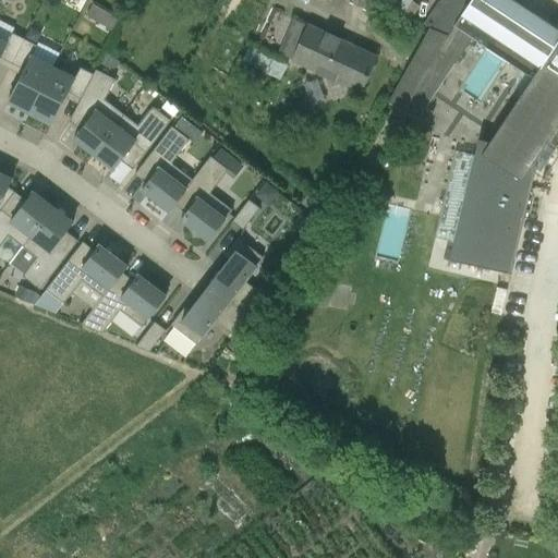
[(471,0),(449,34),(431,26),(389,101),(409,113),(410,113),(444,53),(456,61),(455,62),(457,62),(472,38),(533,77),(490,142),(478,138),(449,261),(450,261),(451,261),(511,275),(536,168),(541,171),(555,149),(546,144),(557,125),(557,29),(512,0),(471,0)]
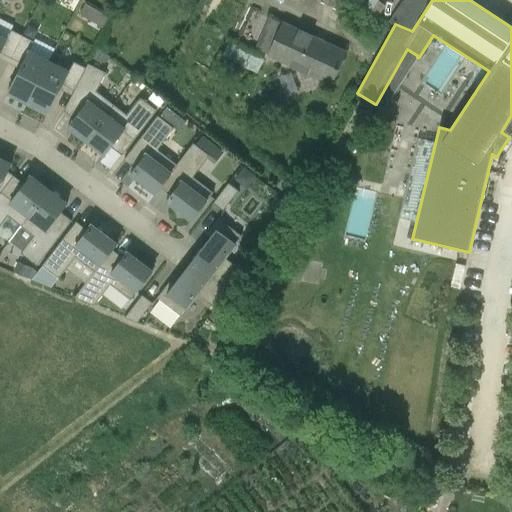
[(359,0),(358,2),(368,10),(375,0),(359,0)]
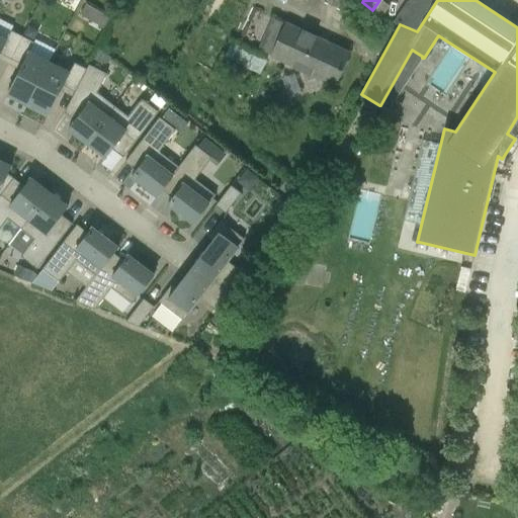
[(407,0),(394,21),(400,24),(417,31),(437,0),(407,0)]
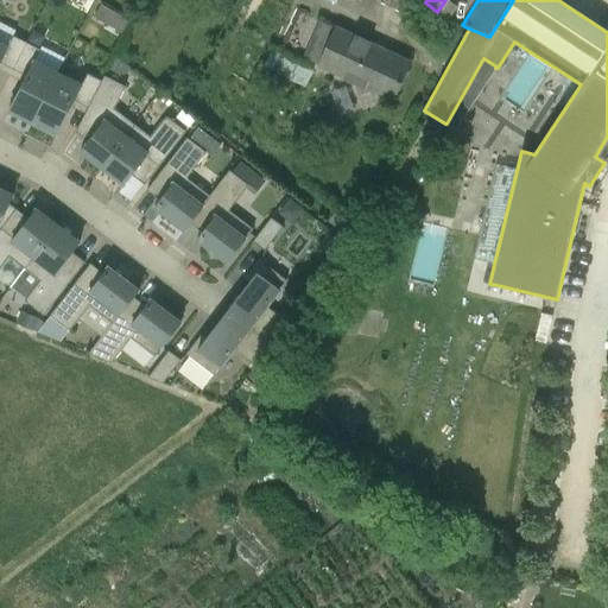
[(105,24),(113,11),(101,5),(94,18),(105,24)]
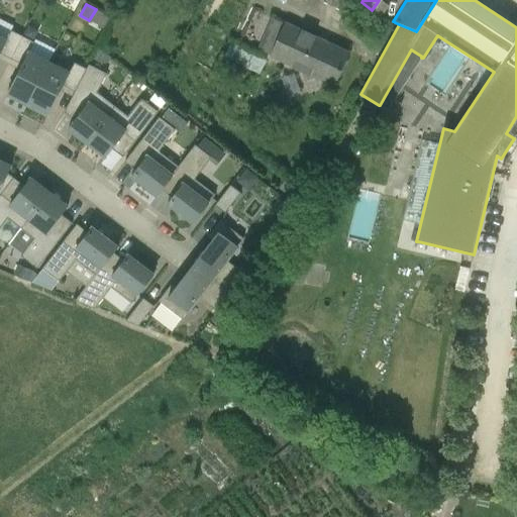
[(286,23),(271,57),(333,86),(348,53),(286,23)]
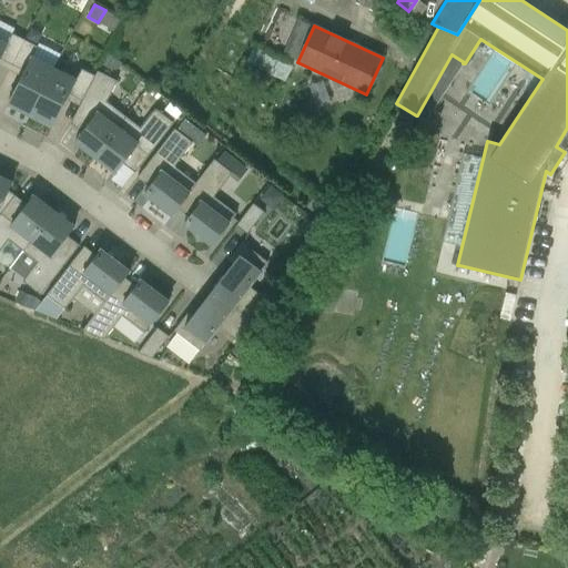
[(31,28),(29,32),(24,40),(26,40),(38,47),(39,43),(43,34),(31,28)]
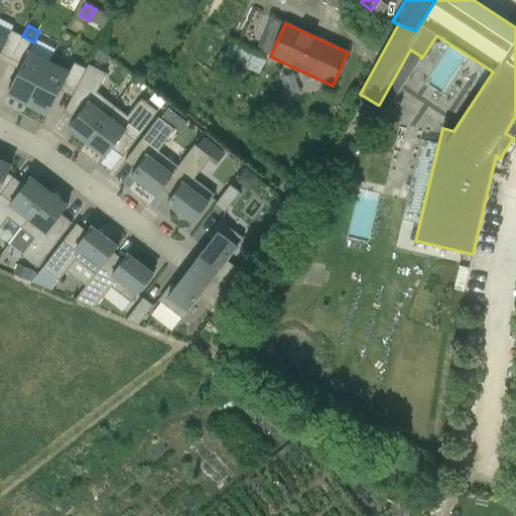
[(6,40),(0,36),(0,53),(11,59),(23,36),(22,36),(11,30),(6,40)]
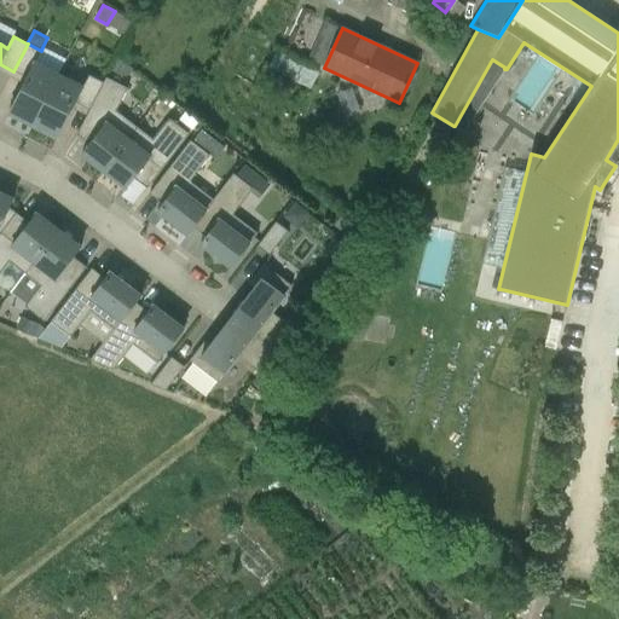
[(34,125),(59,75),(35,63),(41,51),(28,44),(13,71),(27,77),(9,113),(34,125)]
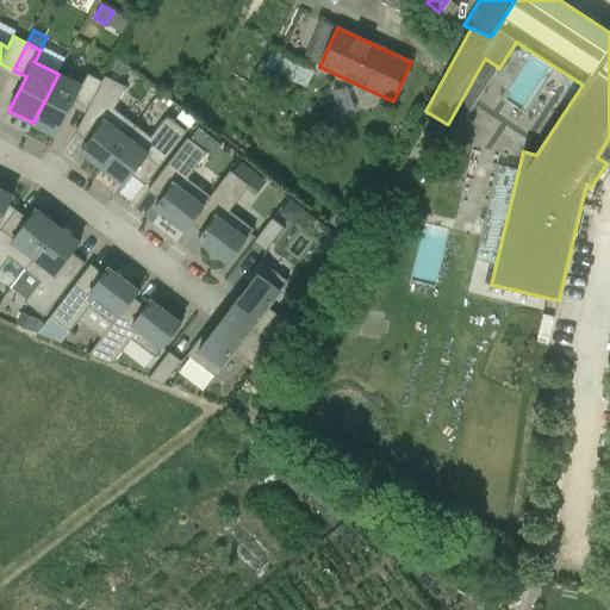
[(273,55),(266,68),(305,87),(311,74),(273,55)]
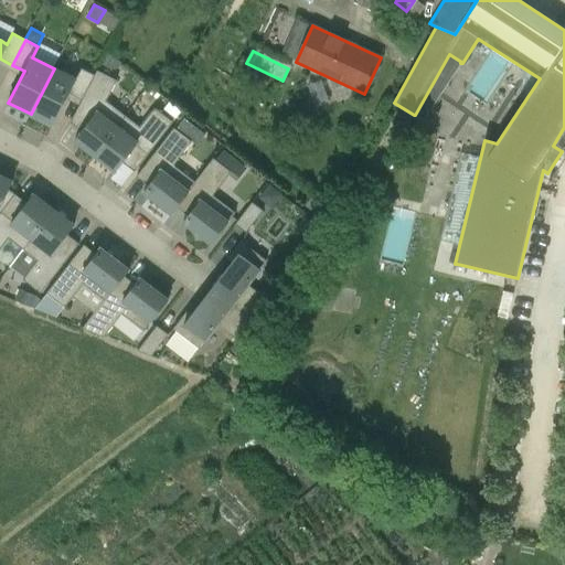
[(121,63),(108,53),(102,61),(105,63),(103,65),(112,71),(113,70),(115,71),(121,63)]
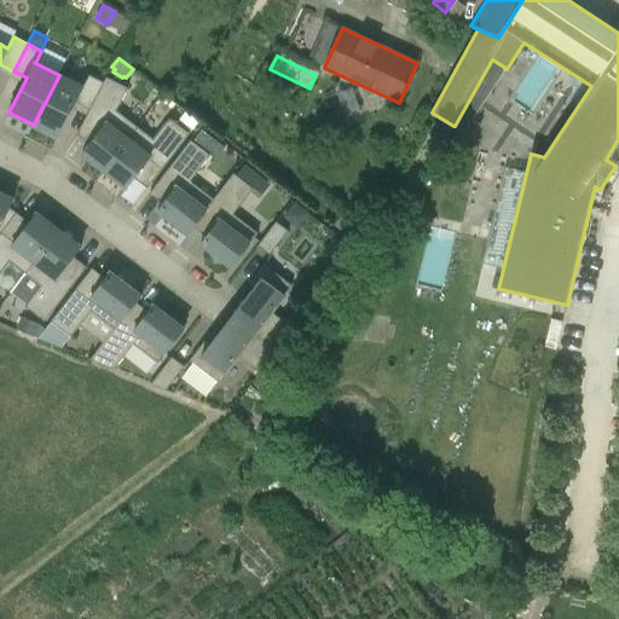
[(34,125),(58,138),(76,103),(90,110),(103,82),(90,75),(84,87),(59,75),(34,125)]
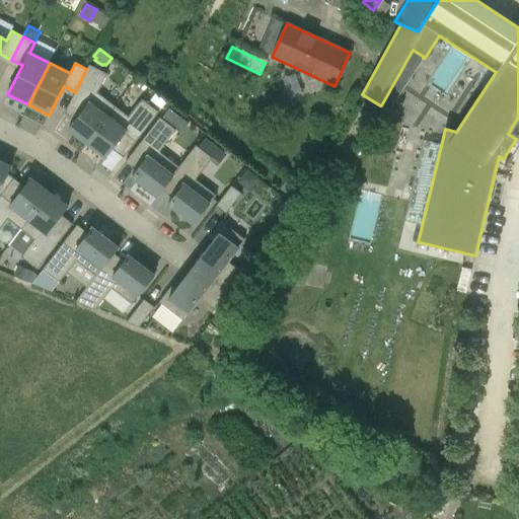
[(107,74),(89,65),(86,69),(75,92),(65,113),(75,121),(69,129),(87,143),(116,106),(97,93),(107,74)]
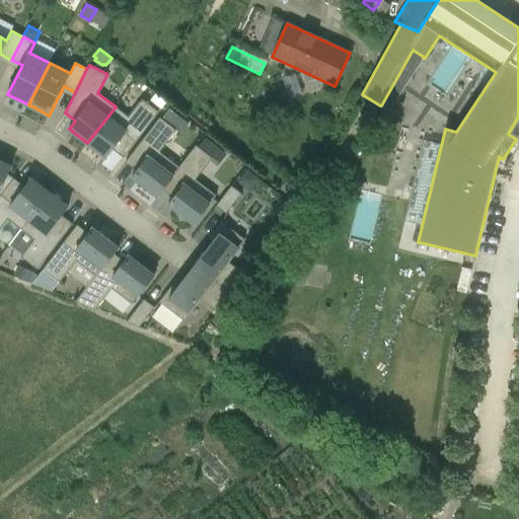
[(166,103),(155,95),(151,101),(161,109),(166,103)]
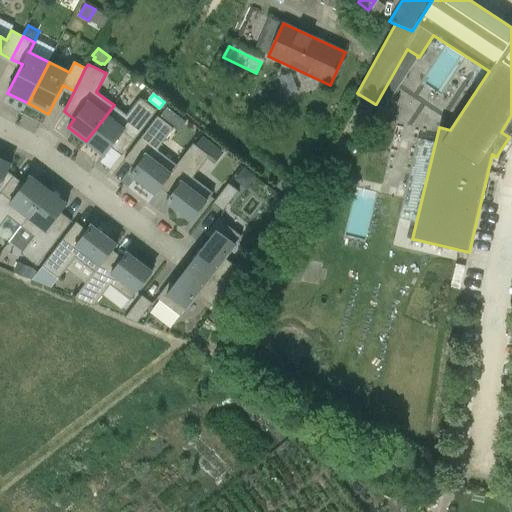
[(127,115),(114,105),(86,141),(104,155),(110,147),(122,155),(156,110),(140,98),(127,115)]
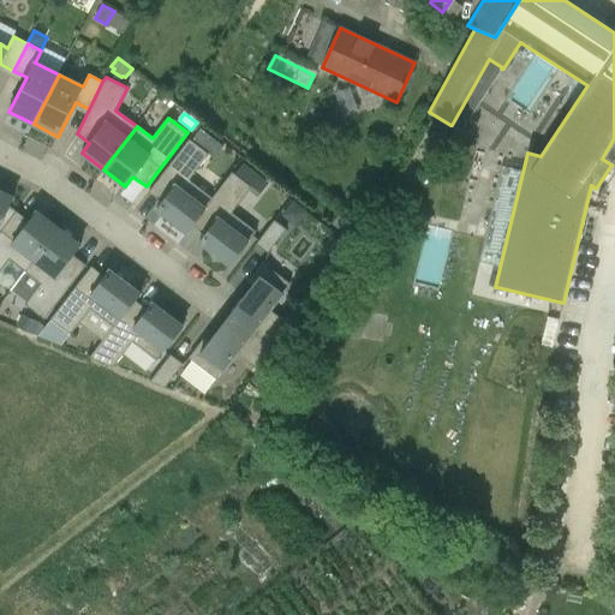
[(209,154),(190,139),(149,192),(150,193),(151,191),(163,201),(156,209),(187,232),(193,225),(193,224),(213,198),(189,180),(209,154)]
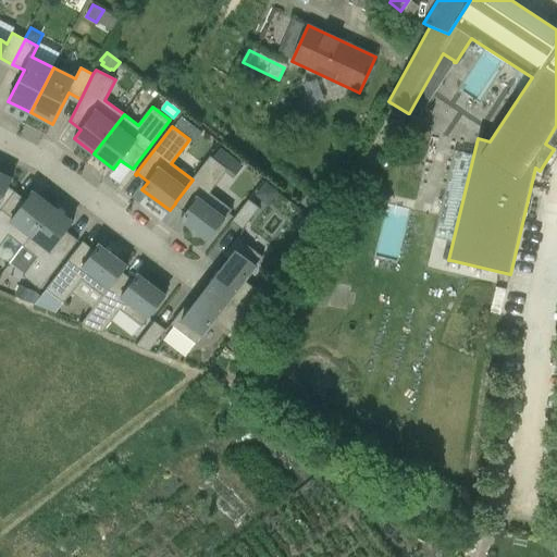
[(209,240),(232,210),(210,193),(227,170),(210,156),(193,180),(175,202),(175,203),(186,211),(181,219),(209,240)]
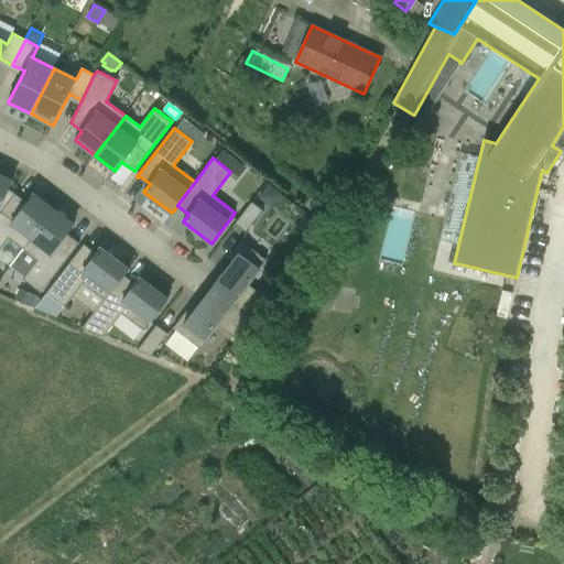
[(0,212),(14,194),(9,190),(12,182),(0,175),(0,212)]
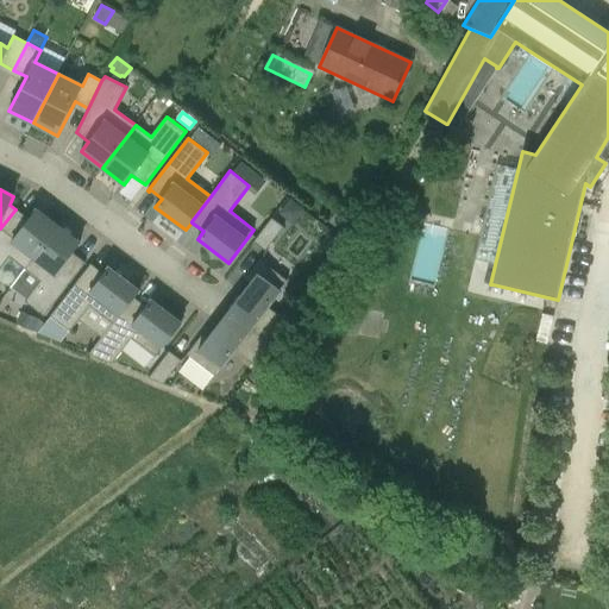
[(293,226),(305,211),(289,199),(278,214),(293,226)]
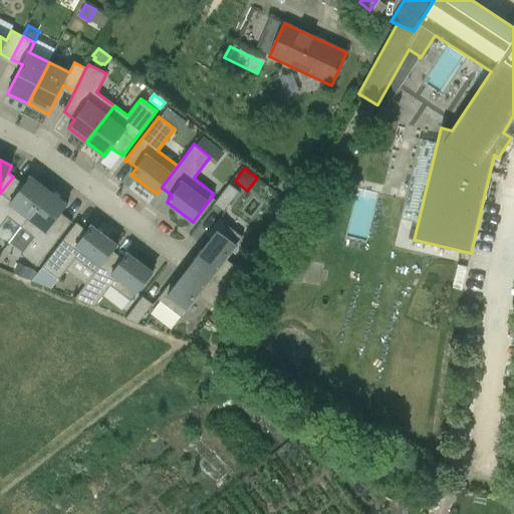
[(0,226),(8,217),(21,227),(48,191),(30,177),(24,185),(13,177),(0,193),(0,226)]
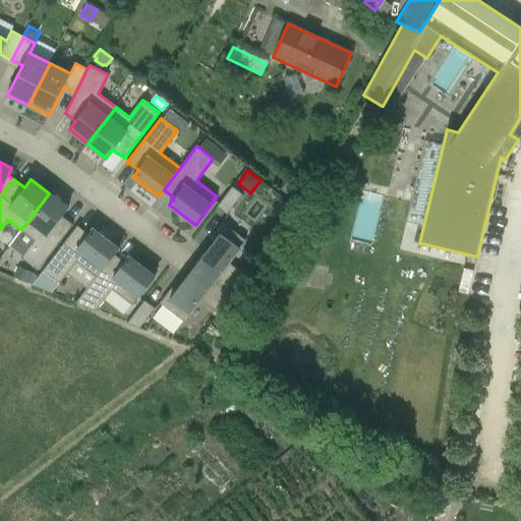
[(242,194),(232,186),(217,207),(227,215),(242,194)]
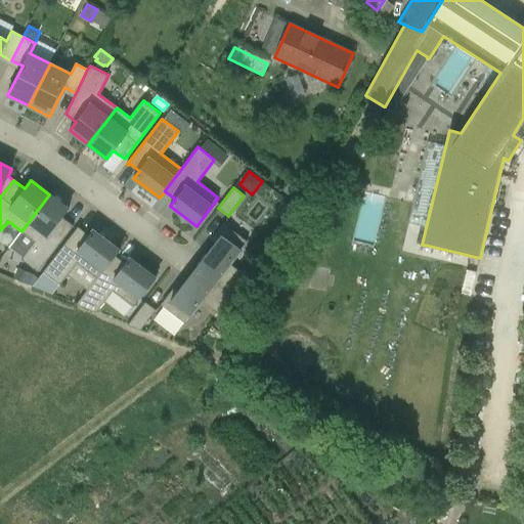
[(49,194),(22,231),(35,242),(20,259),(37,272),(74,226),(62,218),(69,210),(49,194)]
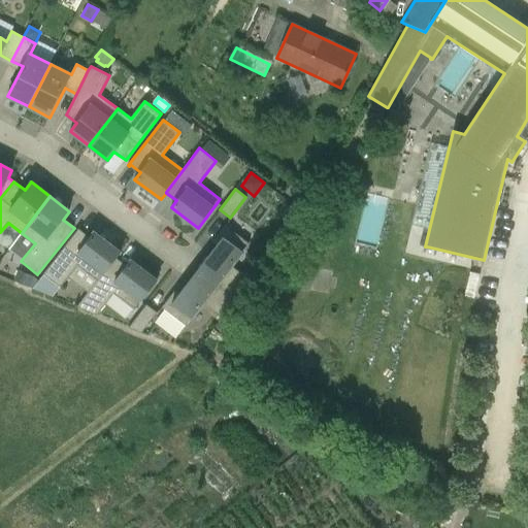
[(250,243),(225,225),(212,241),(217,244),(197,269),(236,299),(251,281),(232,266),(250,243)]
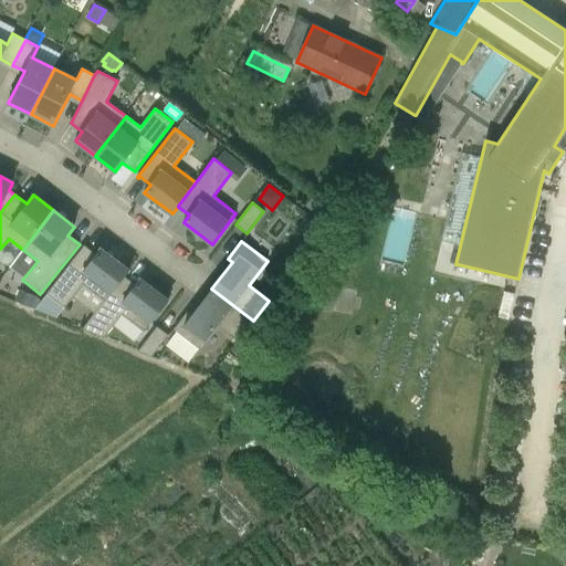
[(83,284),(104,301),(105,301),(123,278),(124,279),(129,271),(101,249),(96,254),(84,245),(49,293),(66,306),(83,284)]
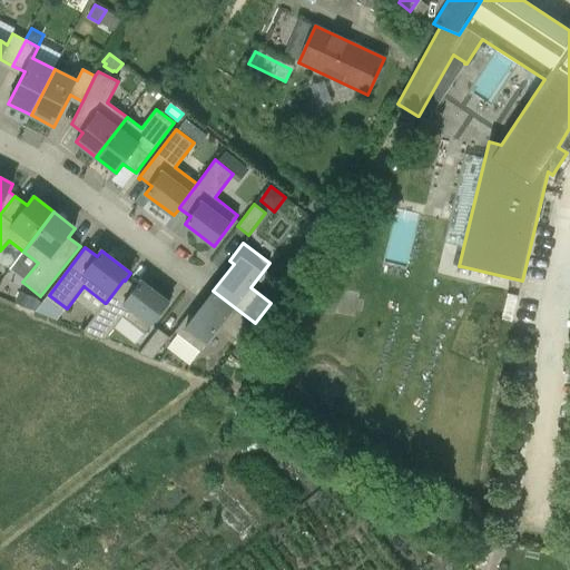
[(123,316),(146,334),(169,303),(140,281),(135,288),(125,281),(124,279),(106,303),(105,303),(84,331),(105,340),(123,316)]
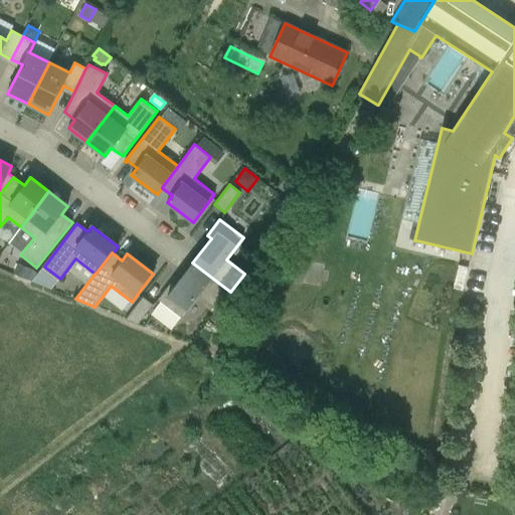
[(170,284),(158,300),(181,318),(198,296),(216,310),(230,292),(192,263),(174,287),(170,284)]
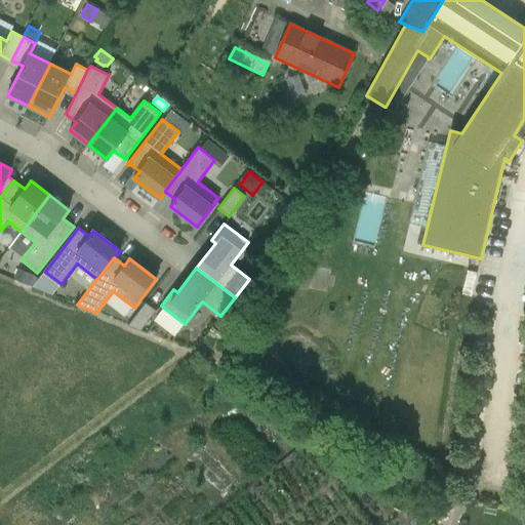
[(33,287),(38,279),(33,275),(17,270),(14,279),(33,287)]
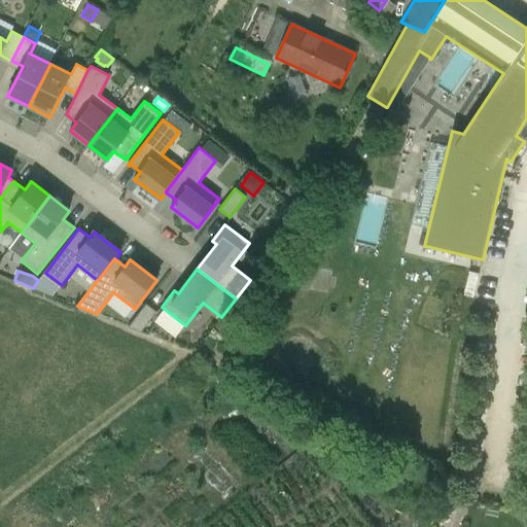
[(42,291),(51,279),(43,273),(38,280),(33,288),(42,291)]
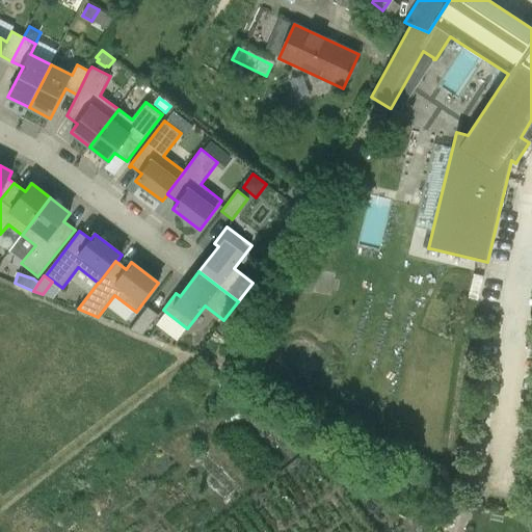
[(142,336),(158,315),(148,307),(129,330),(142,336)]
